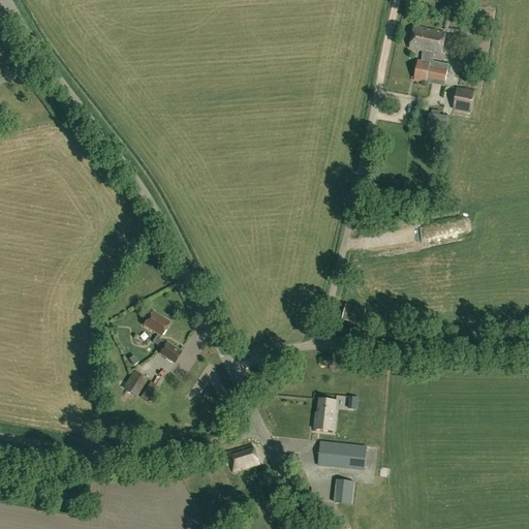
[(418,61),(414,81),(444,87),(448,65),(433,62),(434,54),(441,55),(445,33),(414,27),(410,49),(423,52),(421,62),(418,61)]
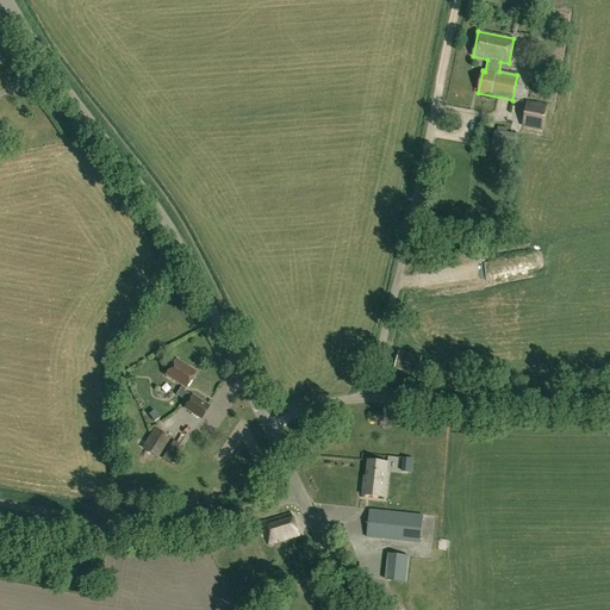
[(522,125),(542,130),(548,106),(527,103),(522,125)]
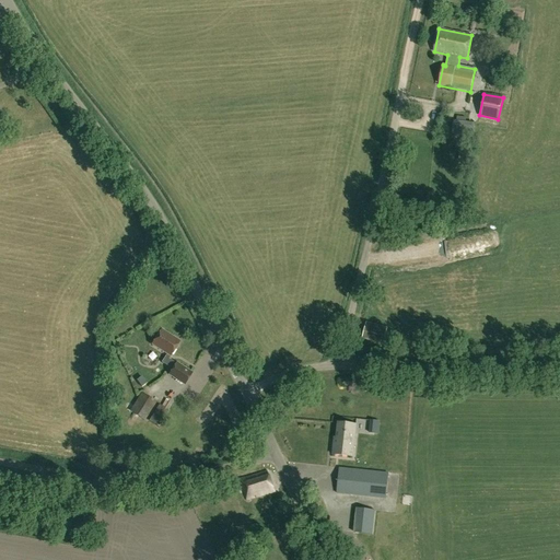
[(462,121),(453,120),(452,133),(473,136),(474,124),(462,123),(462,121)]
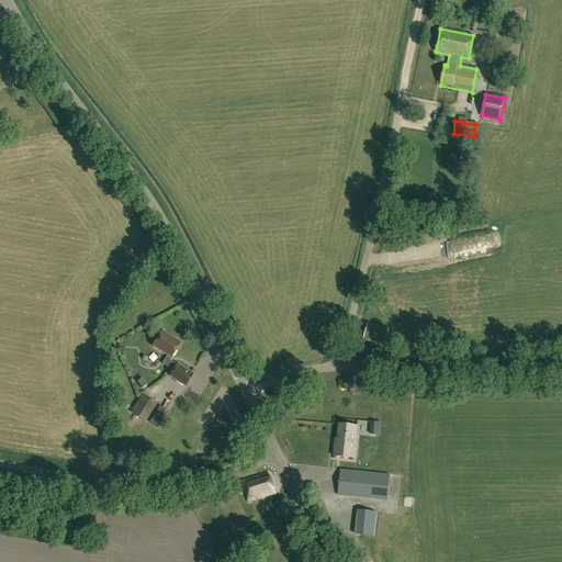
[(390,329),(368,324),(363,339),(385,345),(390,329)]
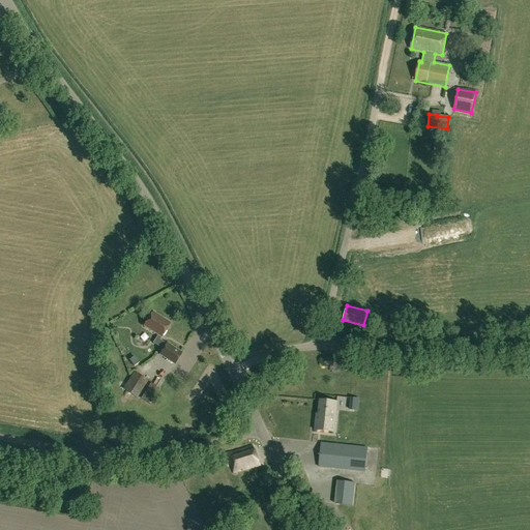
[(170,323),(153,312),(144,326),(157,335),(153,343),(163,350),(159,355),(174,364),(182,353),(167,344),(159,340),(170,323)]
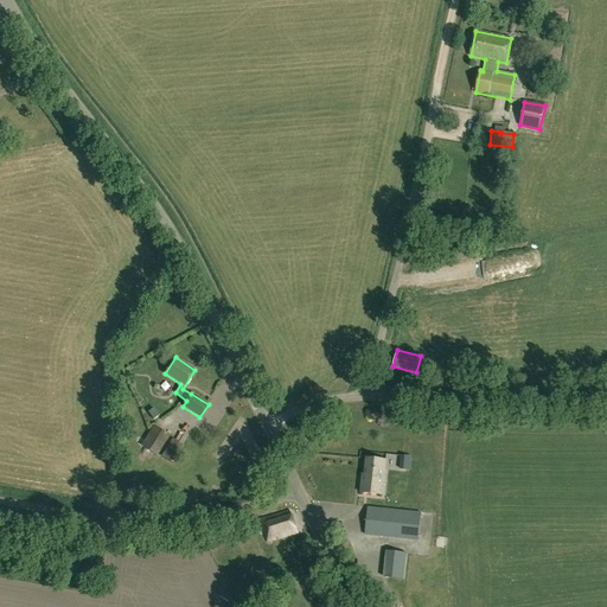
[(157,455),(168,438),(153,427),(141,446),(157,455)]
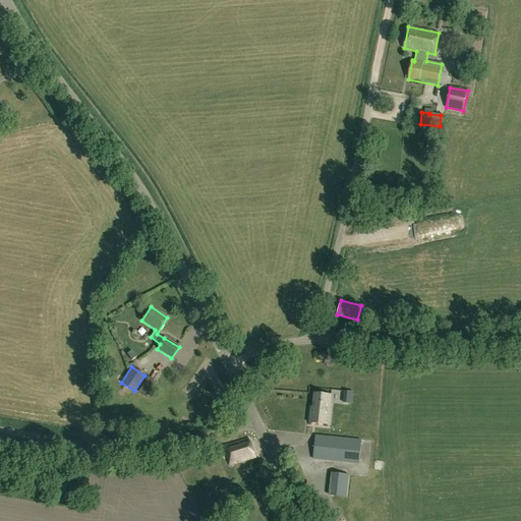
[(148,398),(158,383),(148,377),(138,392),(148,398)]
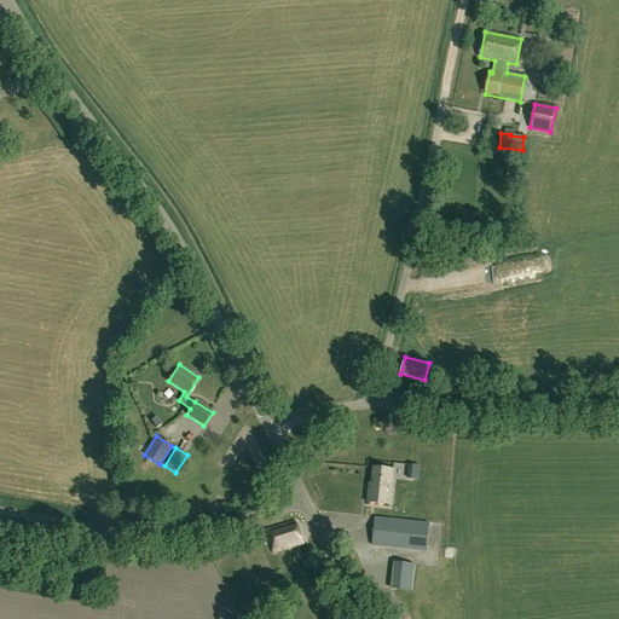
[(408,479),(416,480),(418,466),(409,466),(408,479)]
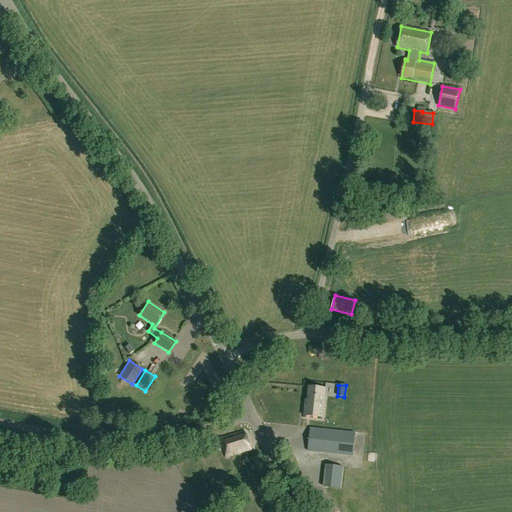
[(126,392),(137,398),(140,393),(129,387),(126,392)]
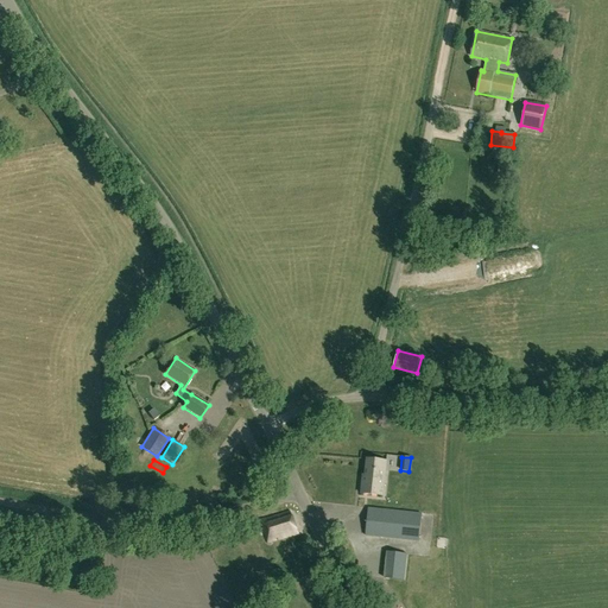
[(366,460),(363,481),(362,481),(361,494),(381,495),(385,461),(366,460)]
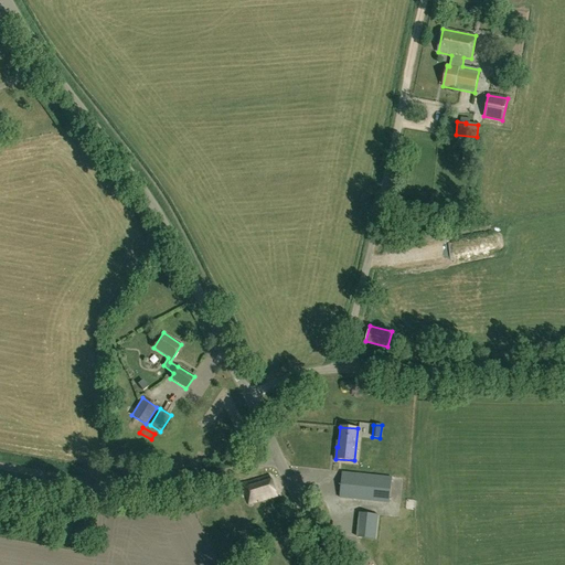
[(388,503),(392,478),(342,472),(340,498),(388,503)]
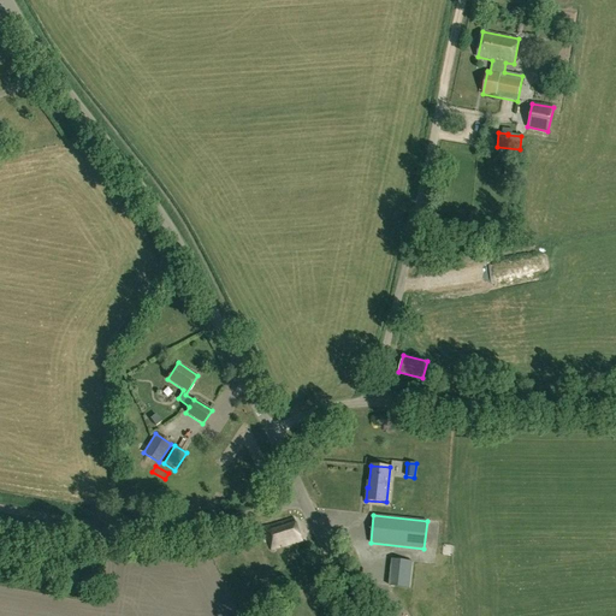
[(271,551),(302,542),(295,519),(264,528),(271,551)]
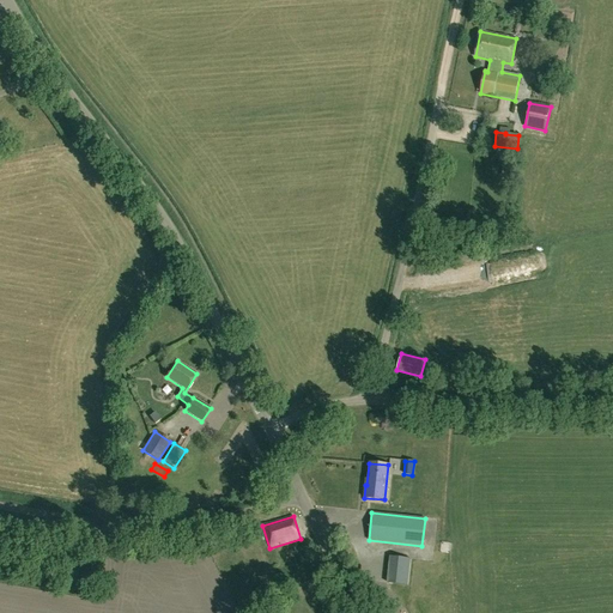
[(389,557),(389,563),(387,583),(408,586),(411,565),(411,559),(389,557)]
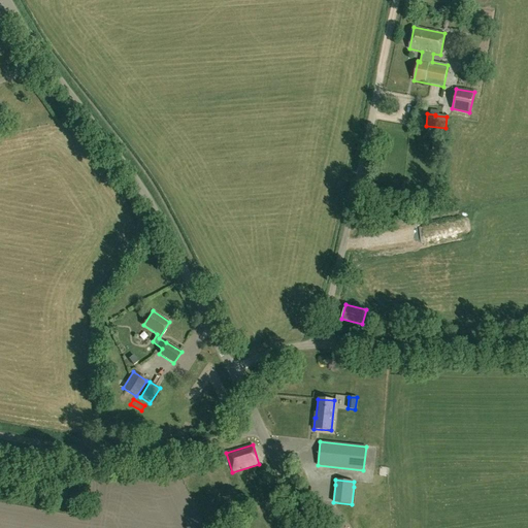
All buildings are outlined.
